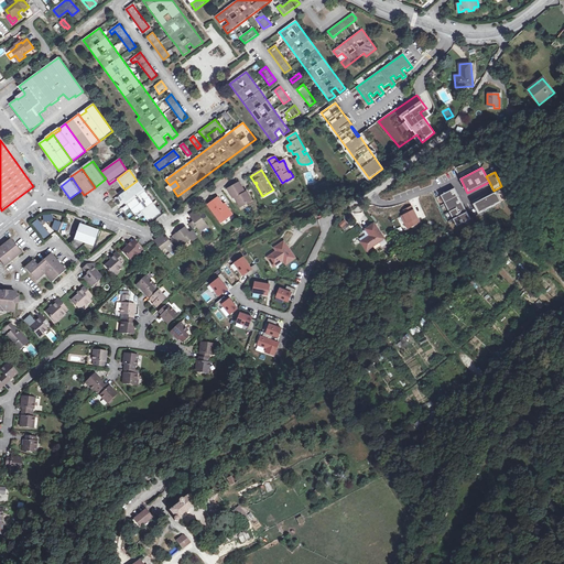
[(119,194),(127,205),(145,192),(137,181),(125,190),(119,194)]
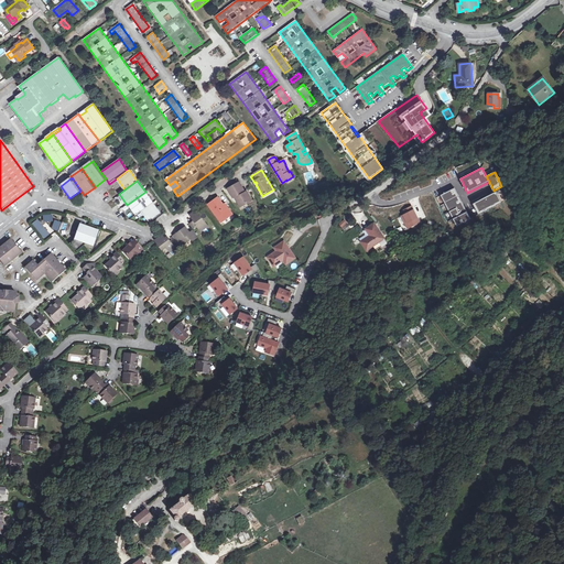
[(228,190),(232,197),(236,196),(241,206),(251,201),(246,192),(243,194),(242,192),(243,192),(239,183),(228,190)]
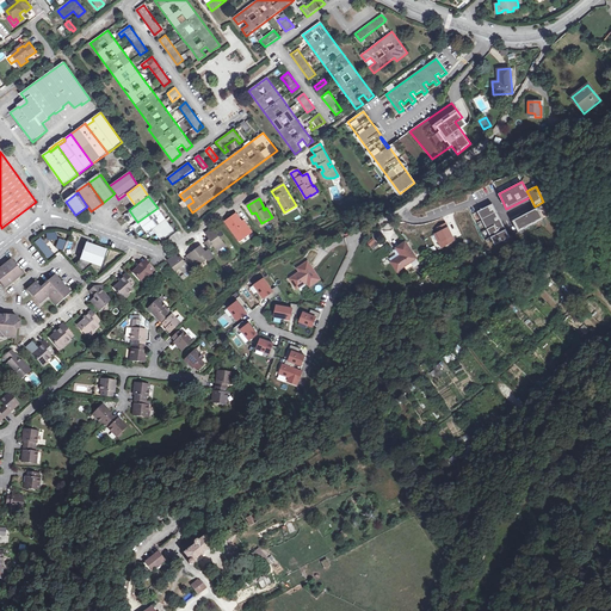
[(477,211),(495,246),(511,238),(493,204),(477,211)]
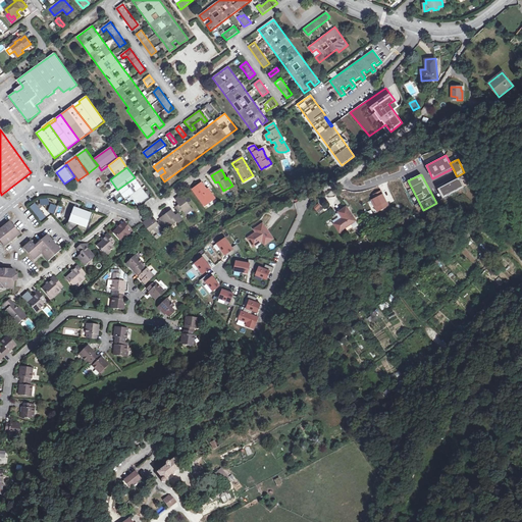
[(135,177),(117,190),(125,200),(131,196),(142,188),(135,177)]
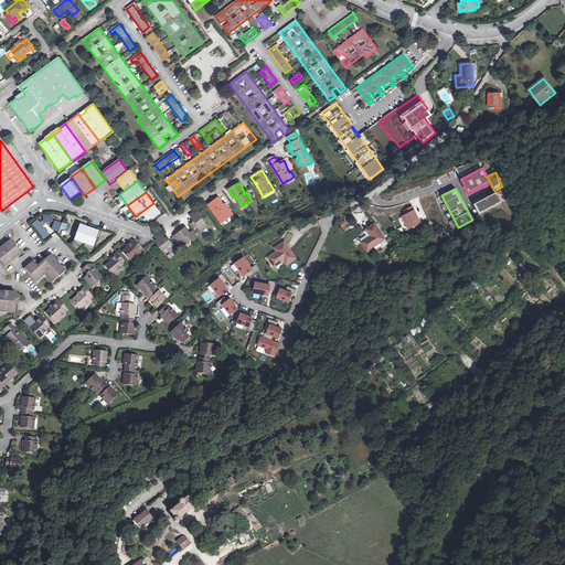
[(498,192),(475,204),(480,215),(503,203),(498,192)]
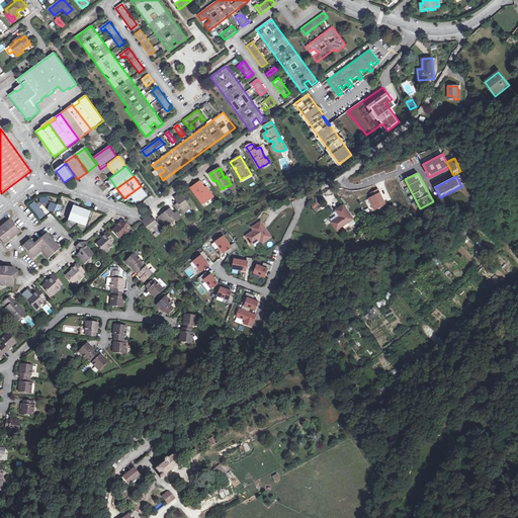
[(202,204),(209,198),(208,197),(211,194),(207,189),(205,190),(204,188),(200,181),(191,188),(202,204)]
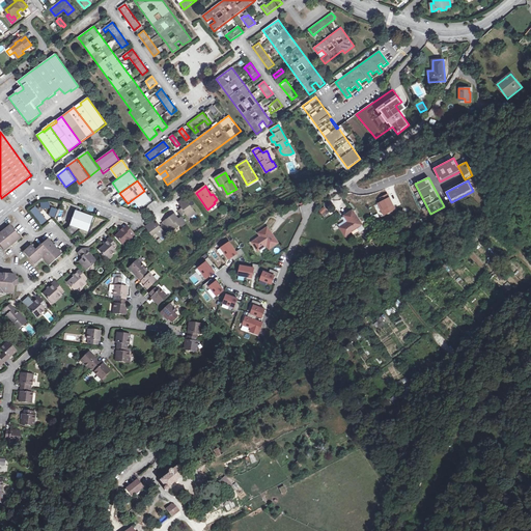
[(144,191),(133,199),(141,210),(152,201),(144,191)]
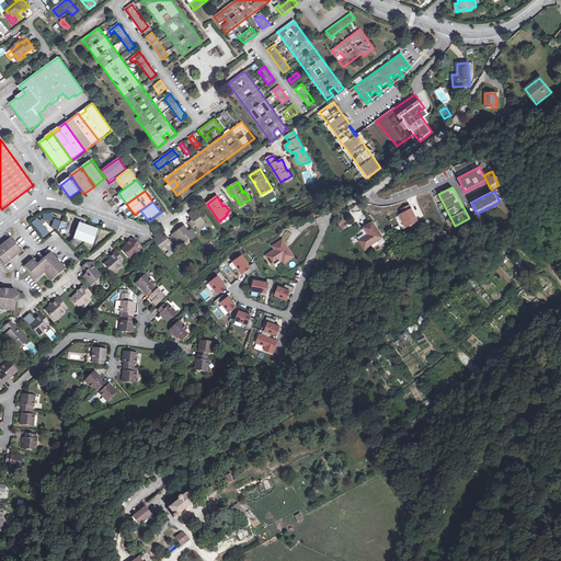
[(404,214),(400,216),(403,222),(405,221),(408,226),(418,221),(410,206),(402,209),(404,214)]
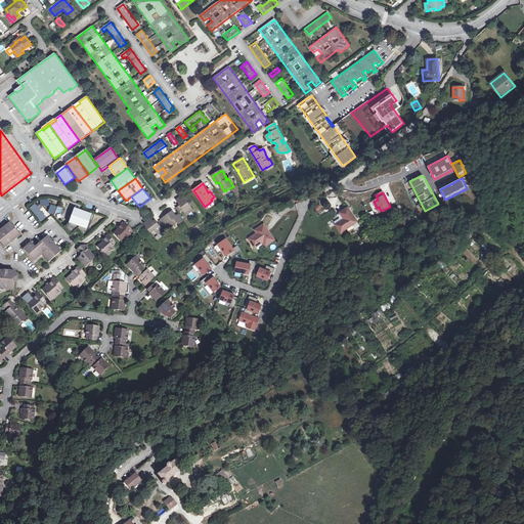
[(193,210),(182,195),(176,201),(180,206),(176,208),(180,213),(183,210),(186,215),(193,210)]
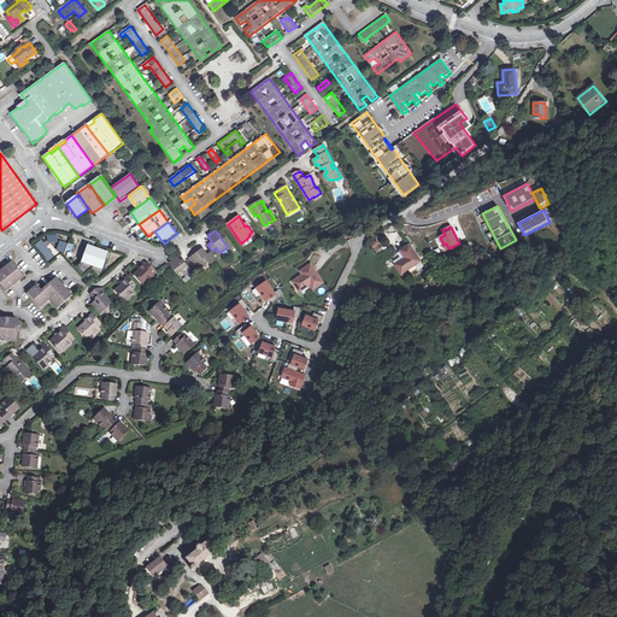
[(371,245),(377,252),(382,247),(376,240),(371,245)]
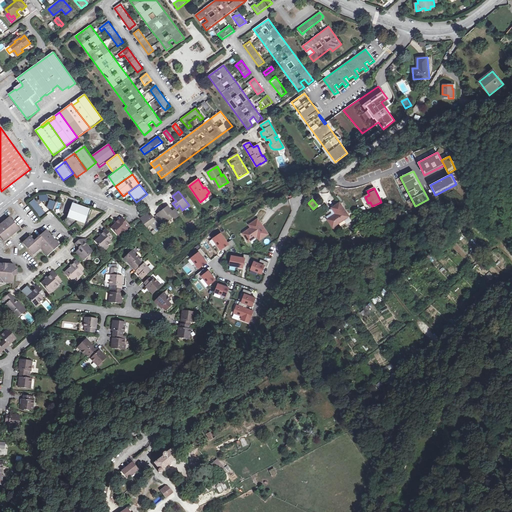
[(332,208),(333,209),(337,215),(335,216),(335,215),(328,220),(333,227),(335,225),(349,217),(340,203),(332,208)]
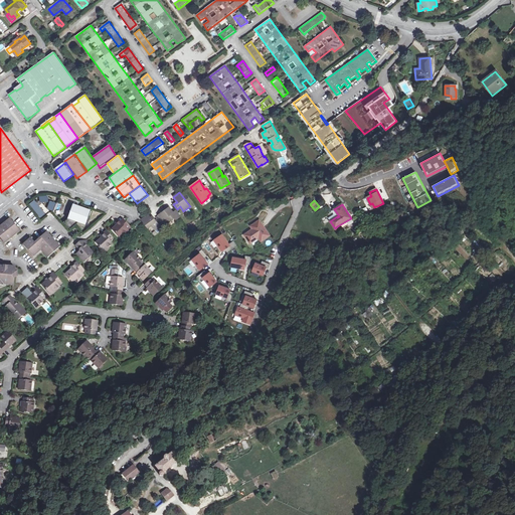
[(91,211),(72,205),(67,219),(77,223),(86,225),(91,211)]
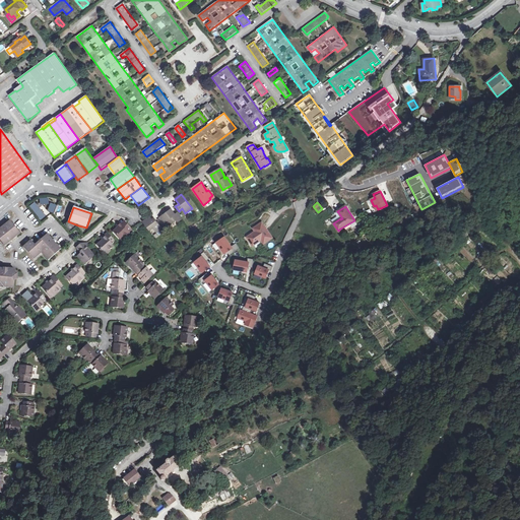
[(178,221),(182,219),(177,213),(174,215),(171,210),(160,217),(165,222),(167,221),(170,224),(177,220),(178,221)]
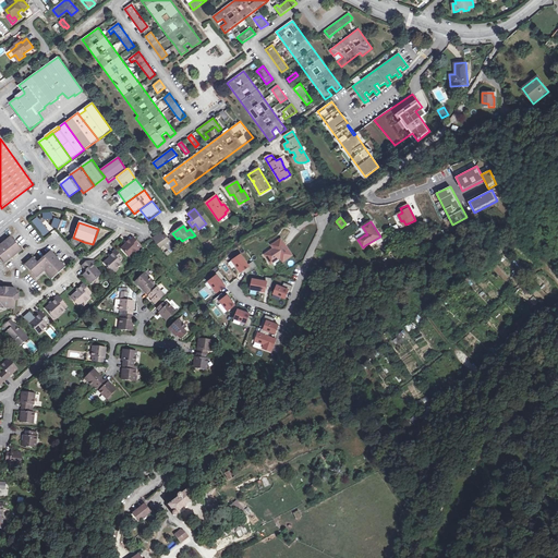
[(367,234),(363,228),(360,229),(361,232),(361,233),(355,237),(358,240),(365,234),(365,235),(367,234)]
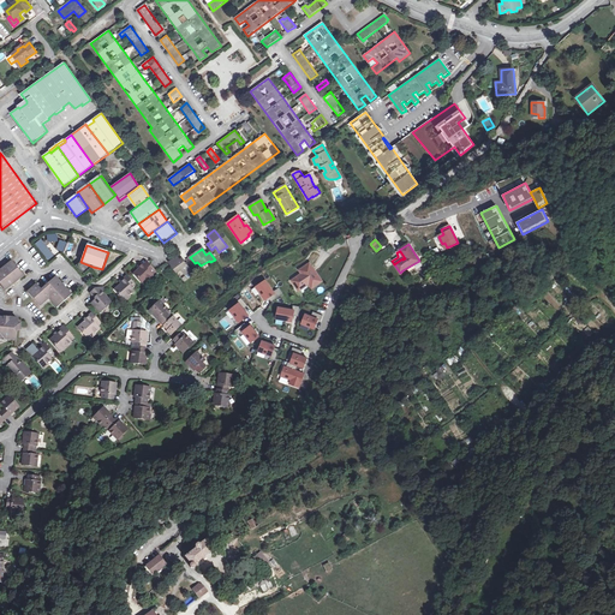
[(185,275),(191,270),(183,258),(180,261),(177,257),(169,263),(177,273),(180,269),(185,275)]
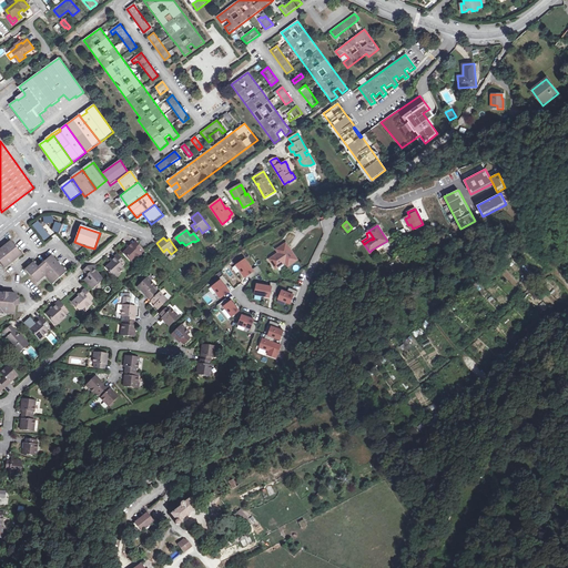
[(11,241),(0,249),(0,263),(6,270),(22,255),(11,241)]
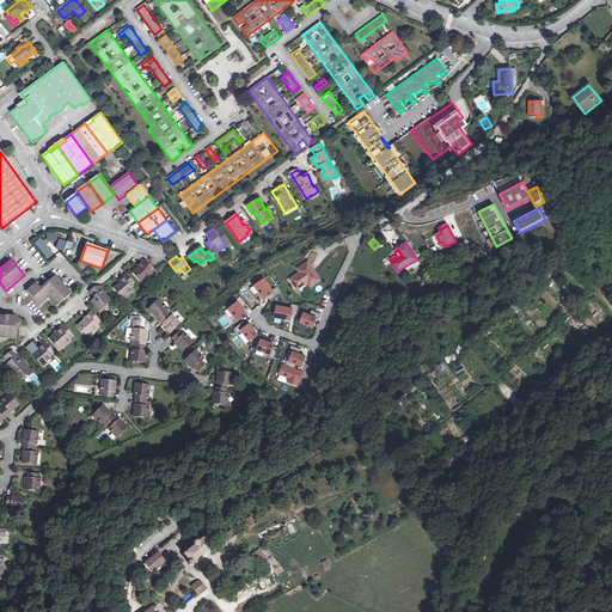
[(83,274),(92,265),(80,261),(75,265),(83,274)]
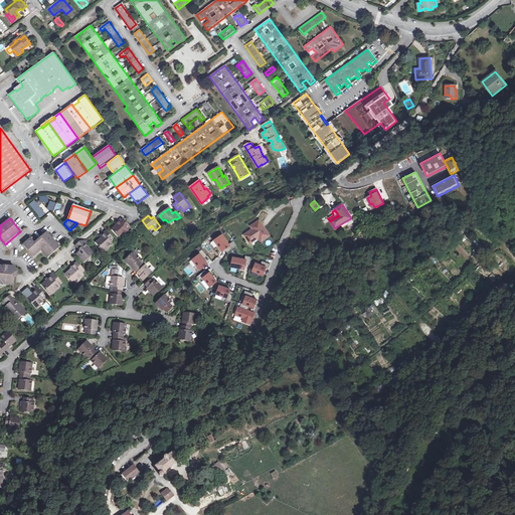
[(244,235),(250,243),(260,237),(262,241),(270,236),(259,220),(251,225),(253,229),(244,235)]
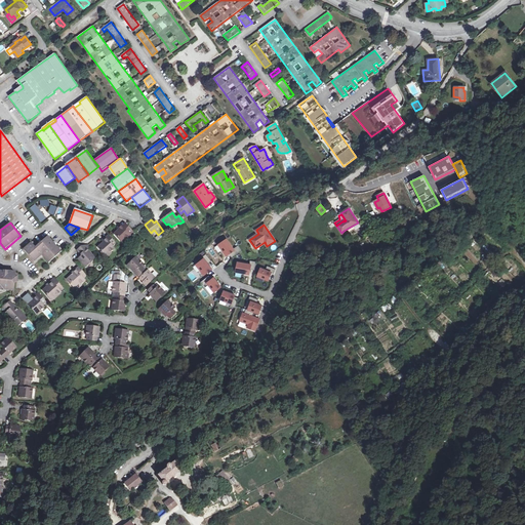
[(124,229),(122,227),(119,230),(114,235),(122,242),(126,238),(127,239),(134,233),(133,232),(127,226),(124,229)]
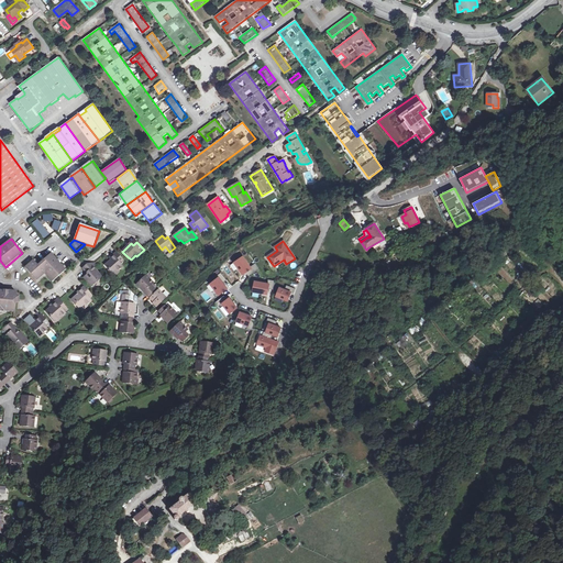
[(24,267),(36,282),(45,275),(52,283),(66,271),(51,253),(37,265),(33,261),(24,267)]
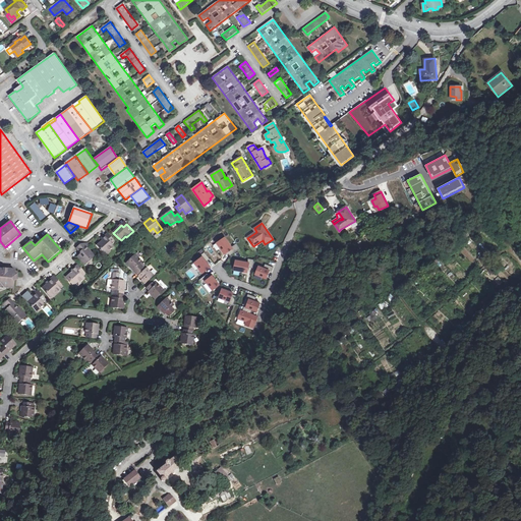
[(108,234),(104,237),(106,238),(103,240),(97,245),(104,253),(108,249),(109,250),(113,246),(111,244),(114,241),(108,234)]
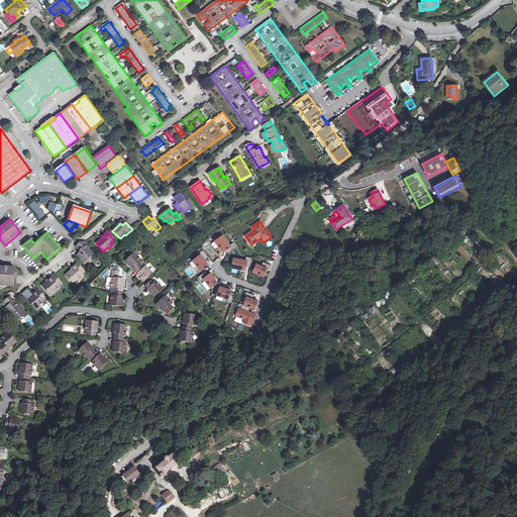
[(223,252),(227,250),(229,253),(238,247),(234,242),(230,245),(223,236),(216,241),(223,252)]
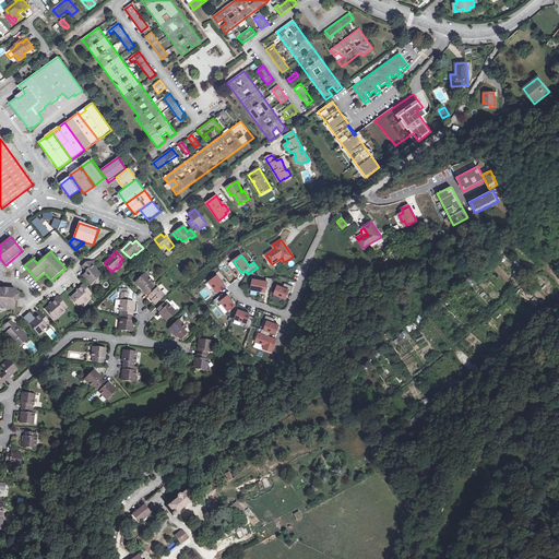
[(86,263),(82,266),(86,271),(85,273),(83,276),(85,278),(85,280),(91,285),(100,275),(93,266),(96,263),(94,261),(86,263)]
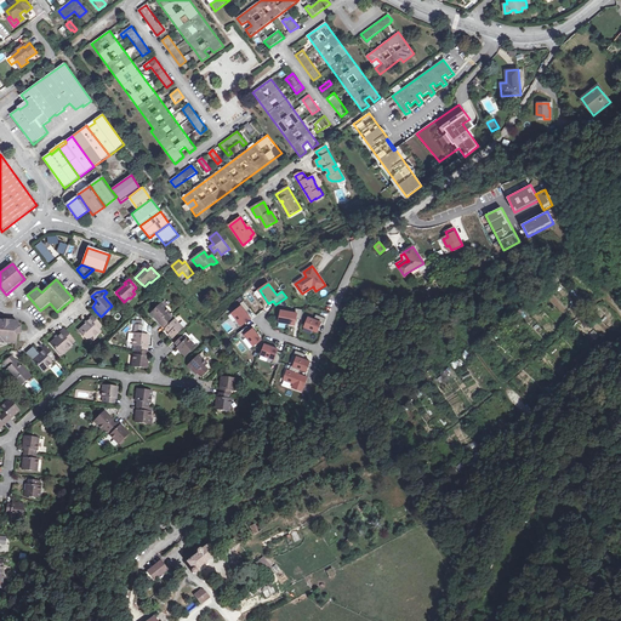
[(251,319),(246,313),(250,309),(244,301),(239,305),(241,307),(233,314),(238,319),(241,325),(251,319)]
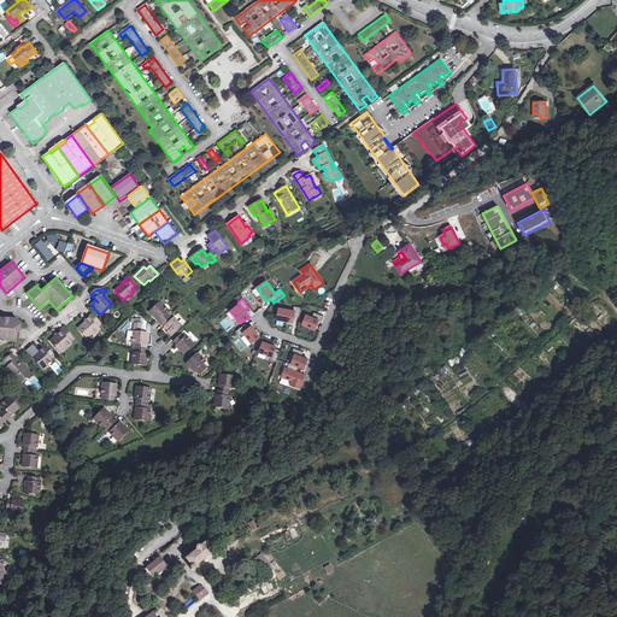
[(158,319),(162,323),(169,316),(166,312),(169,310),(164,305),(163,306),(159,303),(150,311),(153,316),(156,313),(159,318),(158,319)]
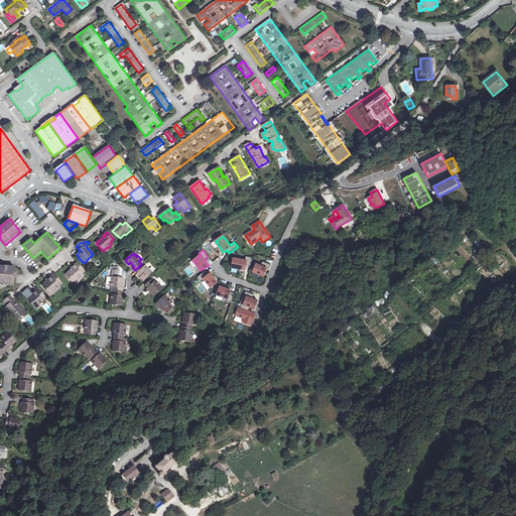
[(447,262),(452,258),(448,256),(441,263),(453,272),(456,268),(447,262)]
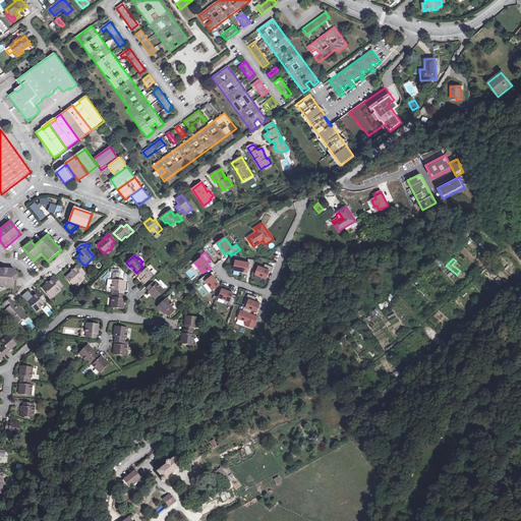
[(247,273),(248,268),(252,269),(254,259),(249,259),(248,263),(236,261),(234,271),(247,273)]
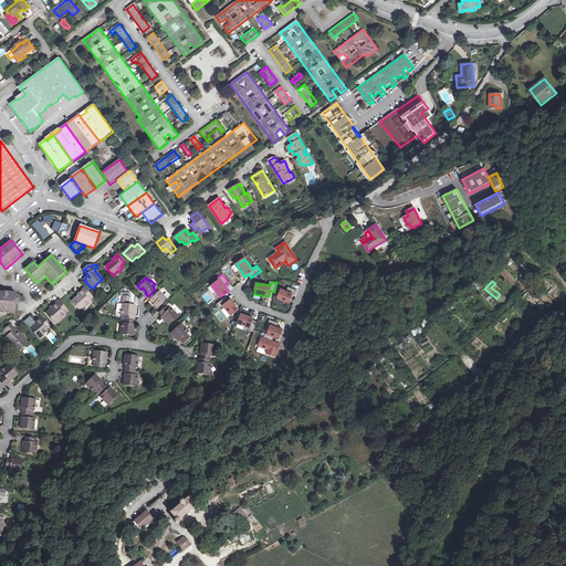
[(290,303),(293,294),(295,295),(297,291),(289,287),(286,292),(281,290),(278,299),(285,302),(290,303)]
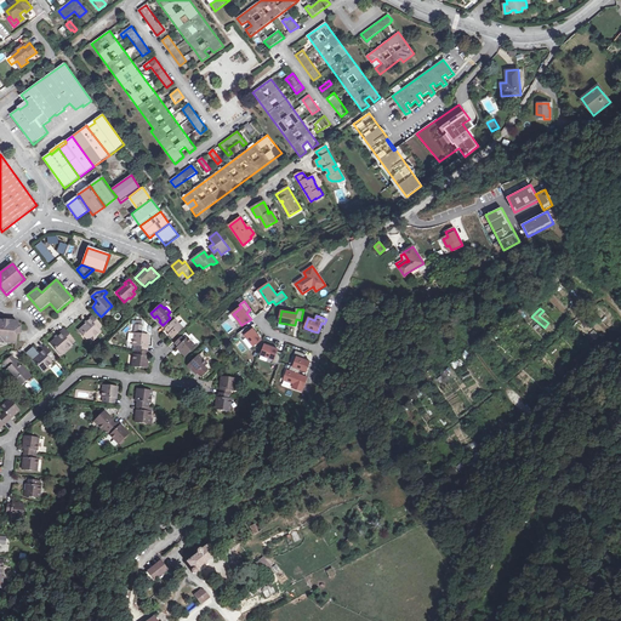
[(84,335),(89,340),(93,336),(95,337),(101,332),(98,330),(102,326),(93,317),(89,320),(90,322),(79,331),(83,335),(84,335)]
